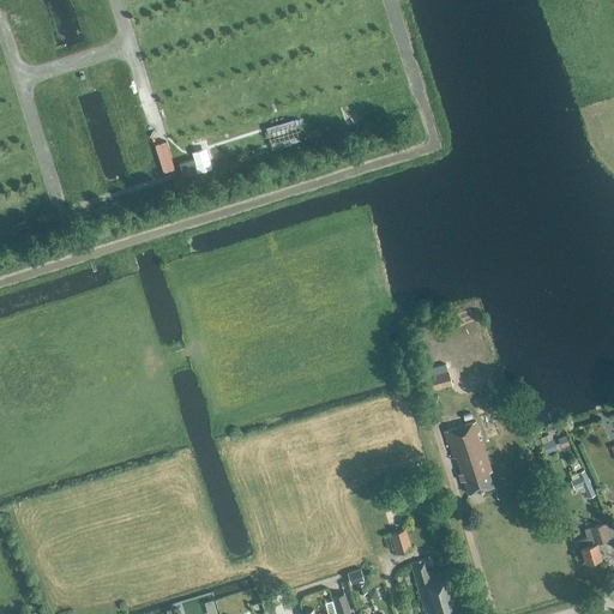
[(295,120),(265,130),(272,152),(302,143),(295,120)]
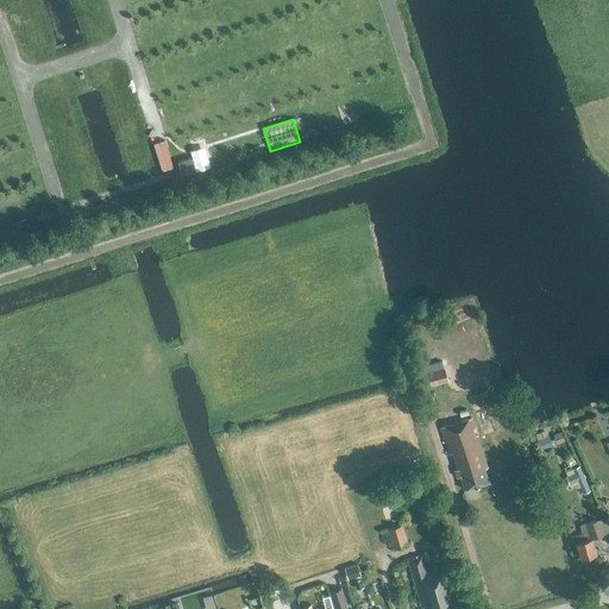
[(192,158),(177,163),(182,176),(195,173),(192,158)]
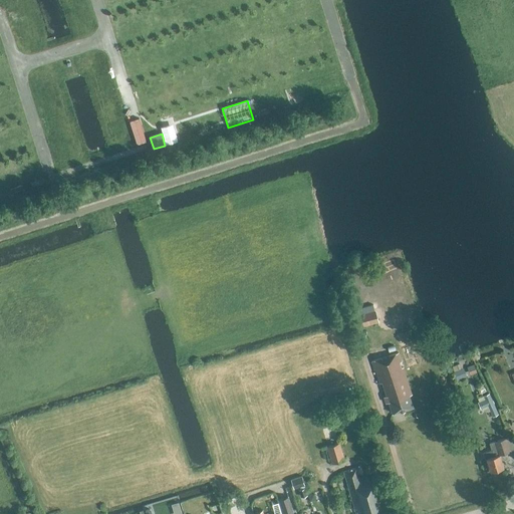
[(356,327),(377,322),(374,310),(353,316),(356,327)]
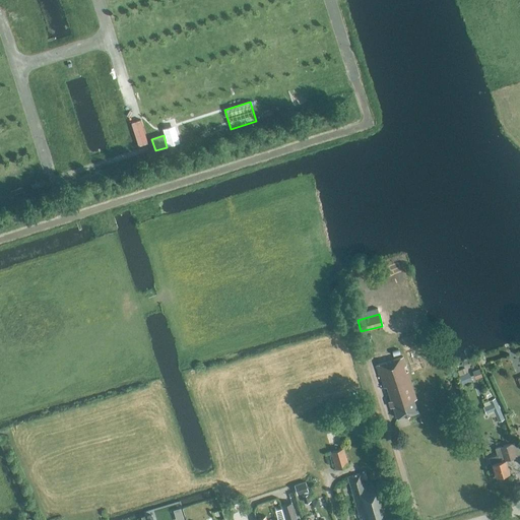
[(409,346),(417,343),(414,335),(406,337),(409,346)]
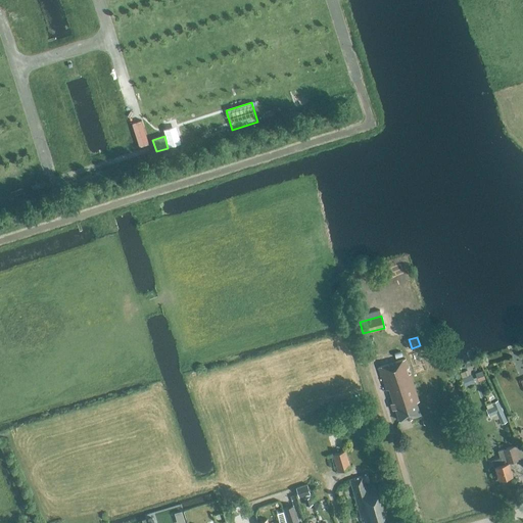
[(398,421),(420,414),(416,402),(419,401),(405,359),(395,362),(395,363),(388,365),(388,364),(378,368),(386,390),(388,389),(398,421)]
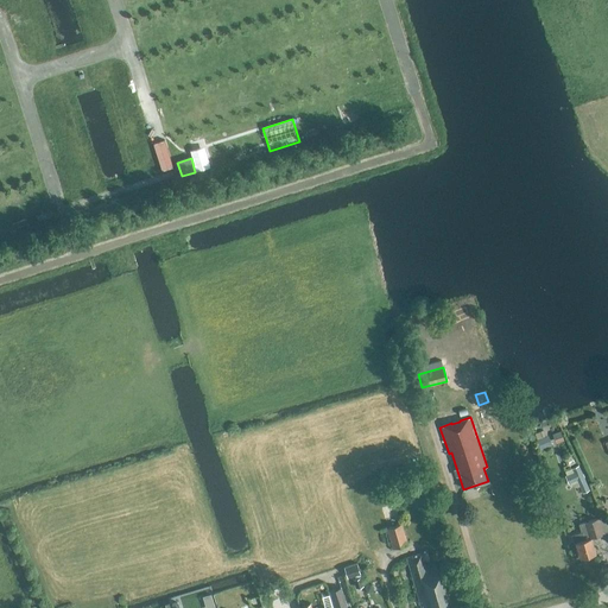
[(576,542),(580,557),(595,552),(590,537),(602,533),(597,519),(580,524),(582,532),(571,536),(574,543),(576,542)]
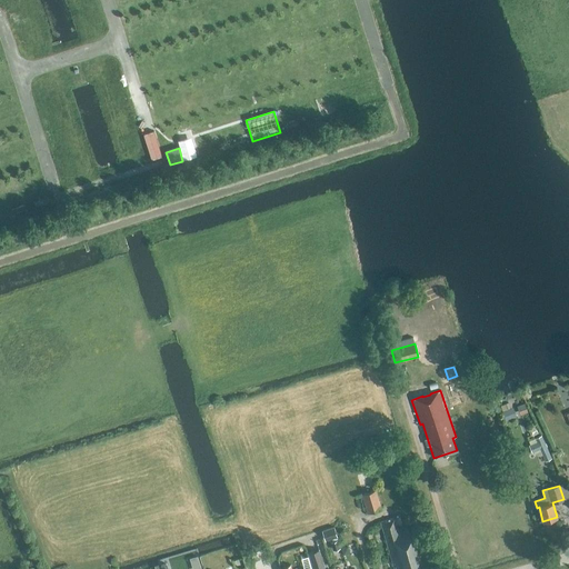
[(368,513),(381,509),(376,490),(362,495),(368,513)]
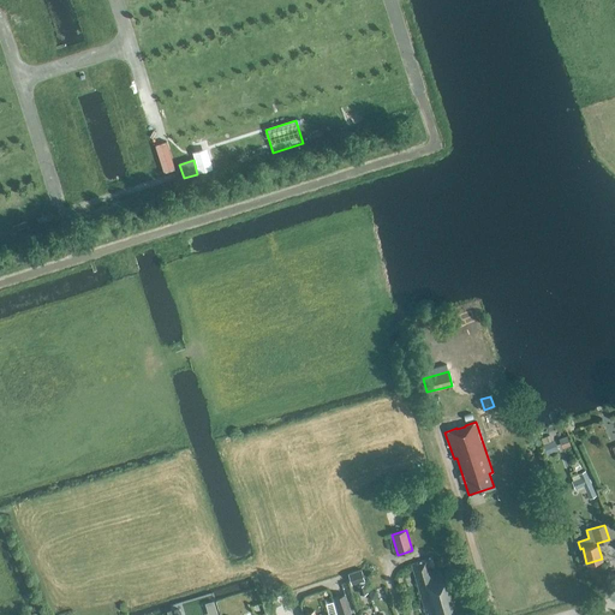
[(459,614),(459,613),(463,611),(452,573),(443,575),(442,572),(431,574),(427,560),(411,565),(425,614),(459,614)]
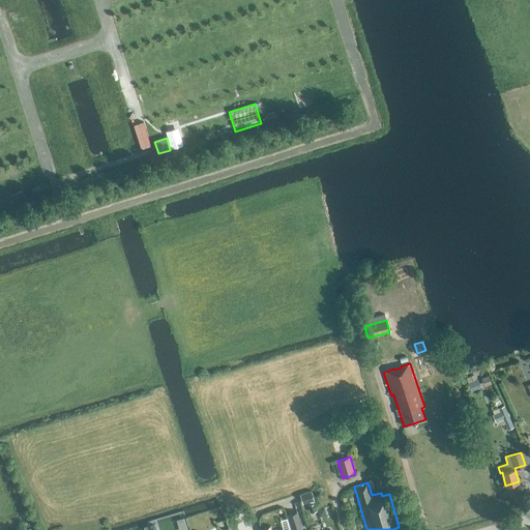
[(300,494),(303,504),(315,501),(312,491),(300,494)]
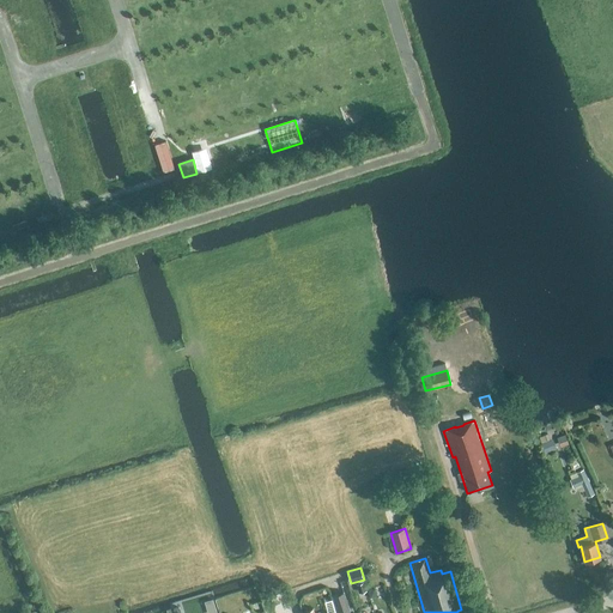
[(375,589),(368,592),(370,599),(377,596),(375,589)]
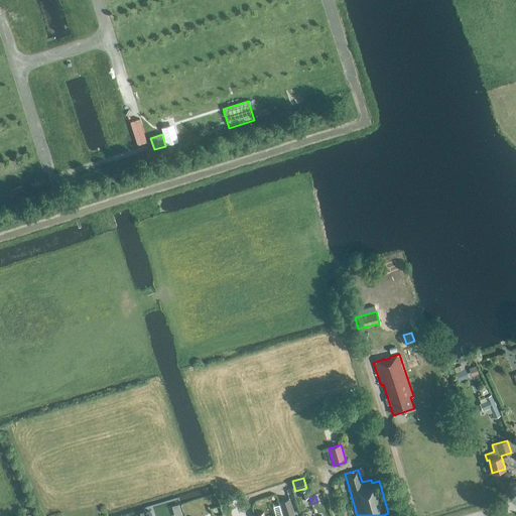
[(289,499),(280,502),(281,506),(284,515),(291,515),(294,515),(289,499)]
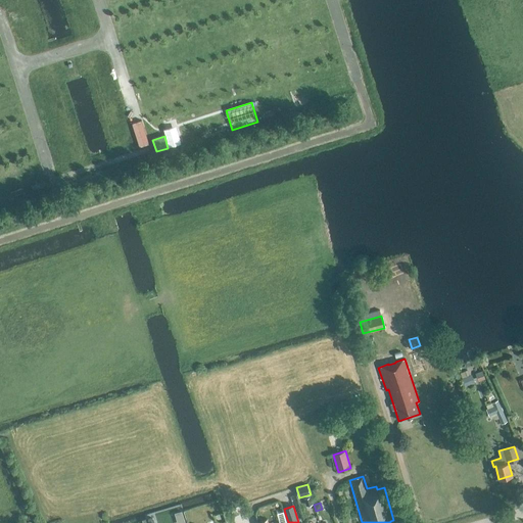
[(288,522),(285,513),(279,515),(281,522),(288,522)]
